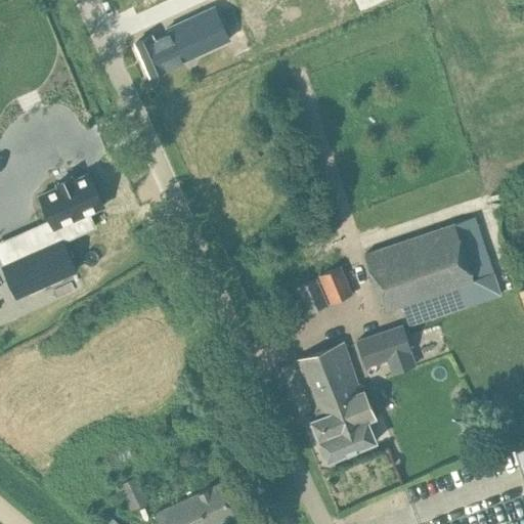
[(150,75),(229,38),(213,4),(166,27),(168,32),(154,39),(150,34),(135,41),(150,75)]
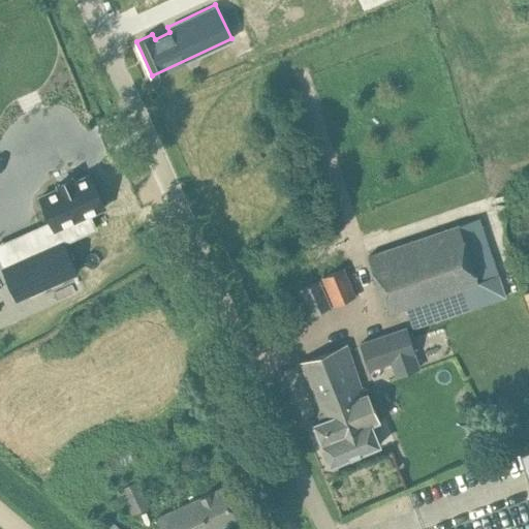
[(64,238),(22,257),(33,284),(88,259),(76,235),(88,229),(82,215),(119,197),(104,164),(89,172),(87,167),(72,175),(74,178),(55,187),(66,211),(54,217),(64,238)]
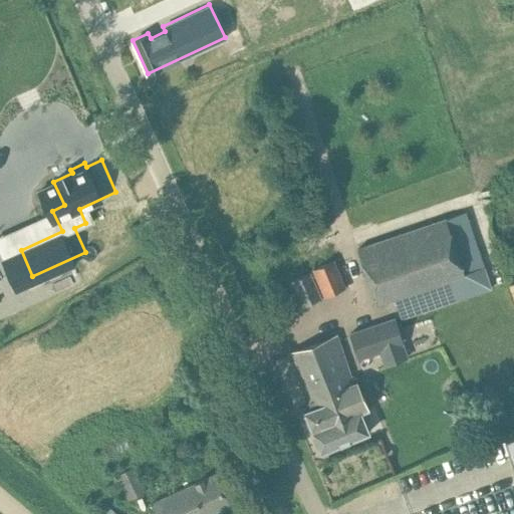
[(0,245),(30,233),(13,190),(0,194),(0,245)]
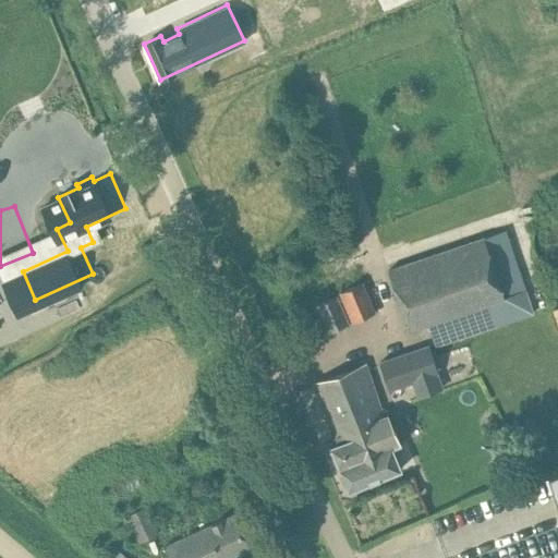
[(408,330),(427,325),(435,348),(534,314),(505,230),(484,238),(484,235),(387,268),(408,330)]
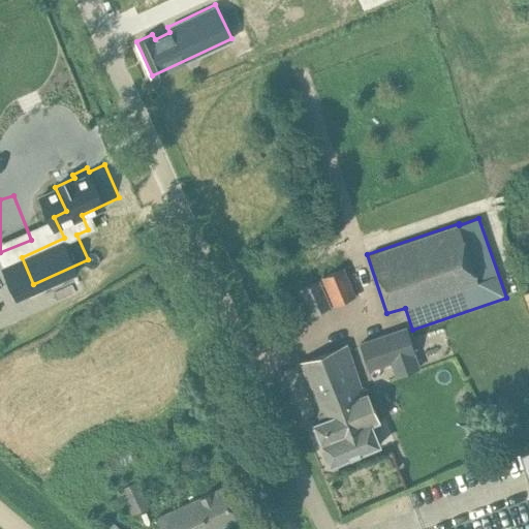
[(0,320),(8,341),(44,325),(19,267),(0,274),(0,320)]
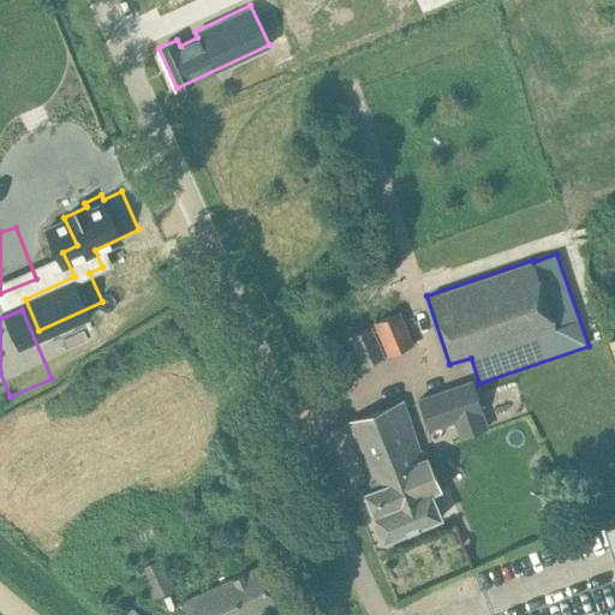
[(399,311),(372,322),(387,356),(413,344),(399,311)]
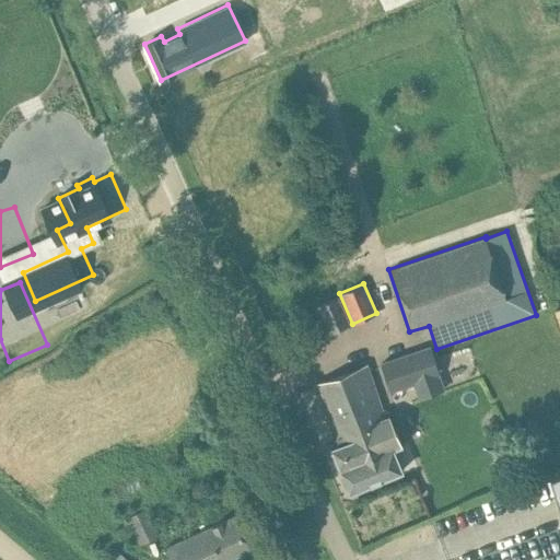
[(338,295),(316,305),(328,334),(351,325),(338,295)]
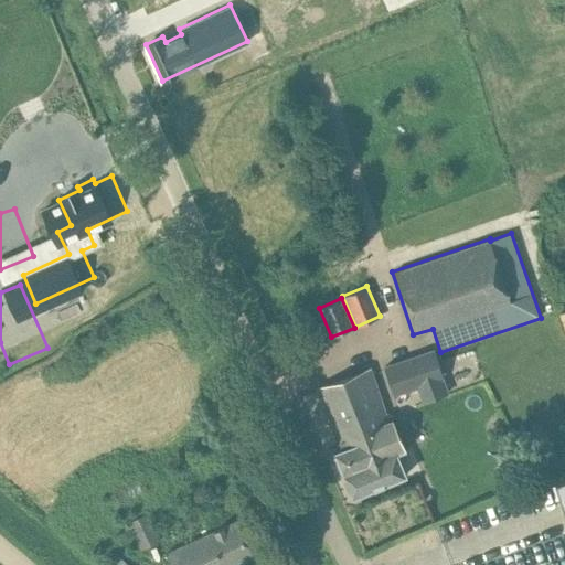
[(383,366),(393,394),(416,386),(420,402),(447,393),(441,377),(444,376),(434,349),(383,366)]
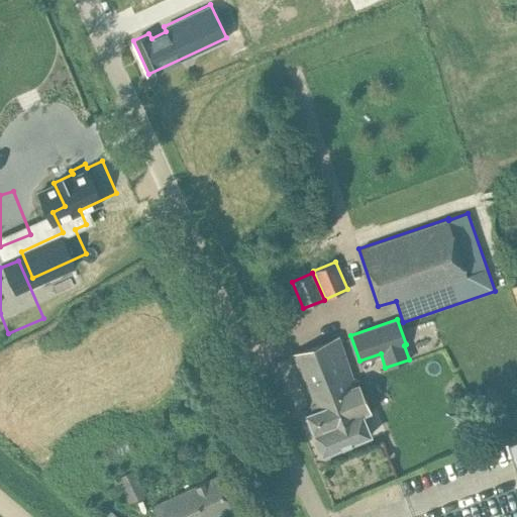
[(313,403),(316,409),(305,413),(323,454),(371,434),(362,413),(370,410),(357,382),(354,381),(337,336),(291,354),(310,404),(313,403)]
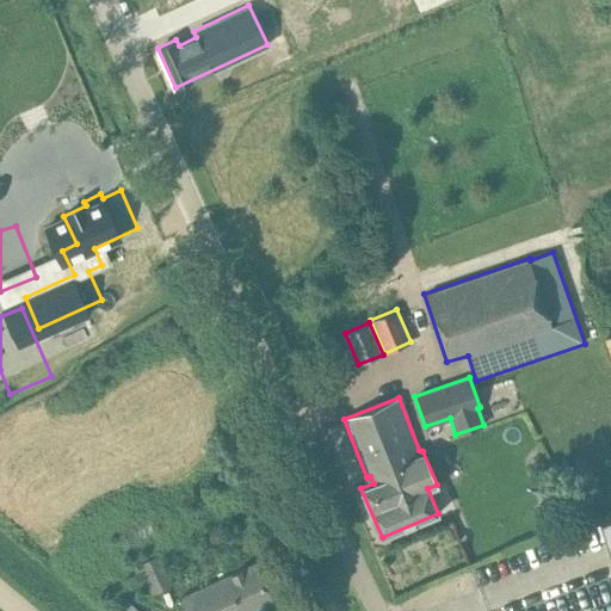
[(144,511),(118,525),(130,549),(156,535),(144,511)]
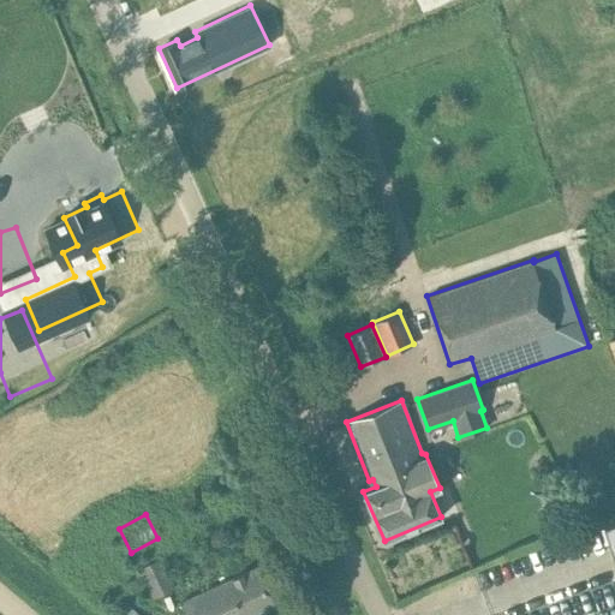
[(614,557),(614,523),(604,527),(614,557)]
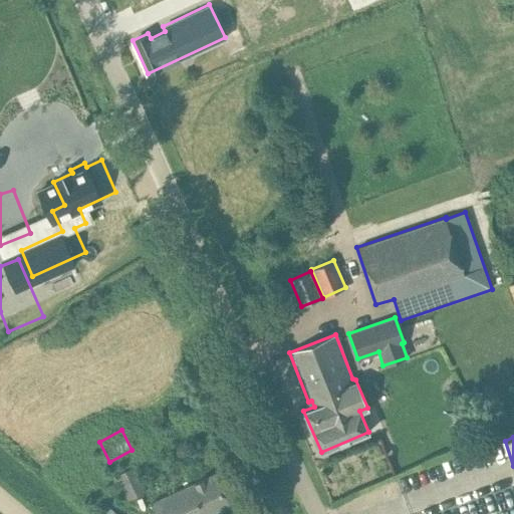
[(135,465),(114,474),(127,499),(147,490),(135,465)]
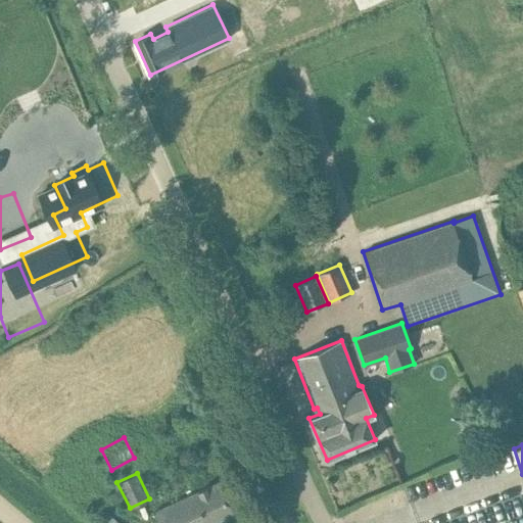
[(218,522),(239,512),(224,479),(152,513),(154,518),(154,519),(155,522),(218,522)]
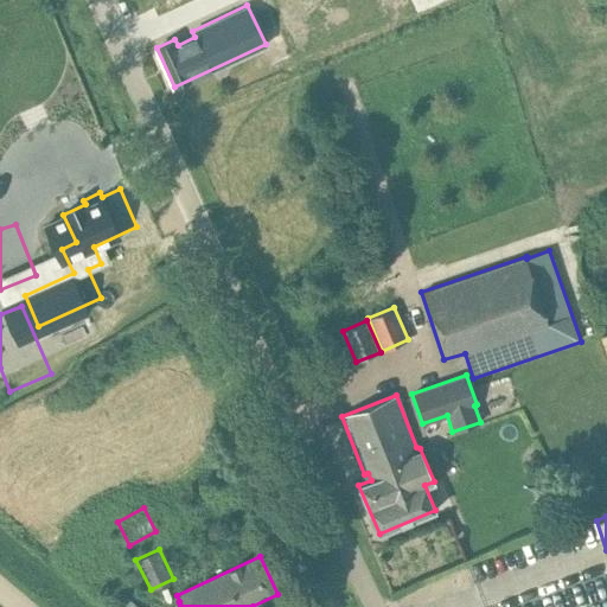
[(115,606),(138,606),(127,595),(115,606)]
